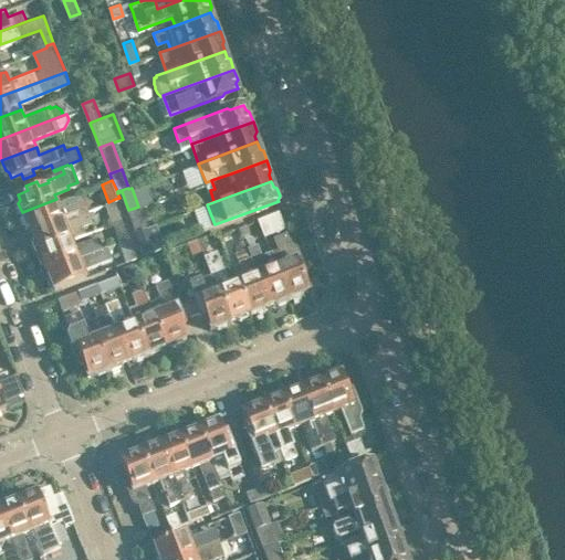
[(32,232),(89,210),(83,197),(59,207),(56,199),(22,212),(25,223),(30,224),(32,232)]
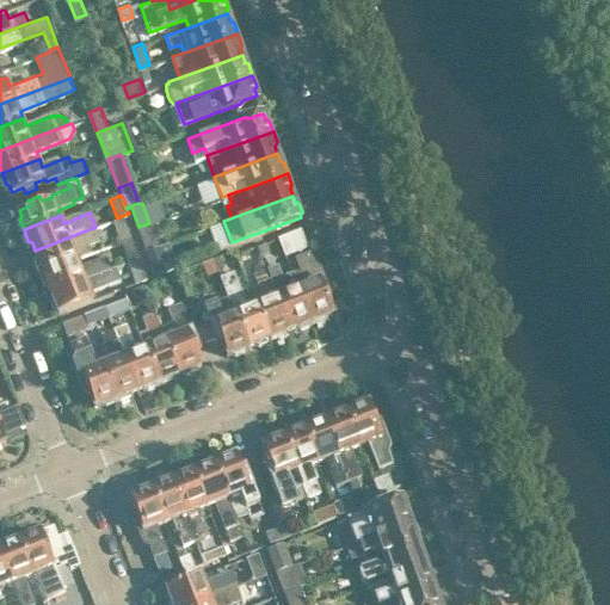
[(114,220),(121,239),(131,235),(124,215),(117,218),(114,220)]
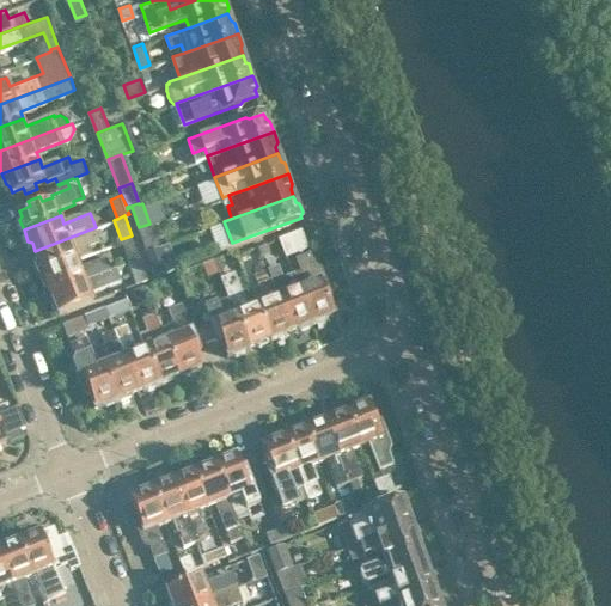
[(139,227),(146,249),(159,244),(152,222),(150,224),(139,227)]
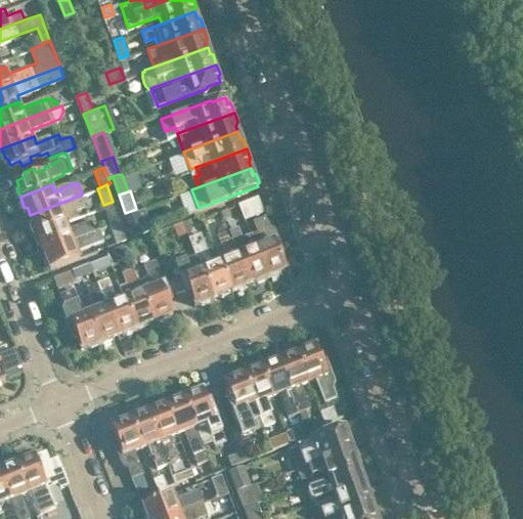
[(82,195),(30,215),(32,220),(31,223),(34,231),(66,219),(80,214),(77,208),(86,205),(82,195)]
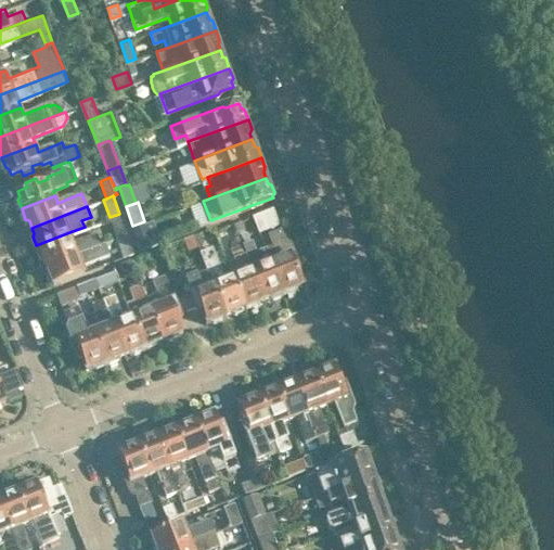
[(260,230),(280,221),(274,206),(254,214),(260,230)]
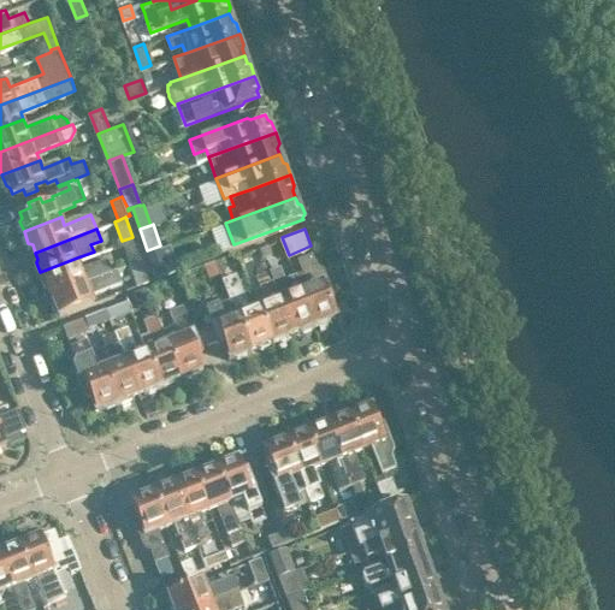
[(141,258),(132,237),(122,241),(130,262),(141,258)]
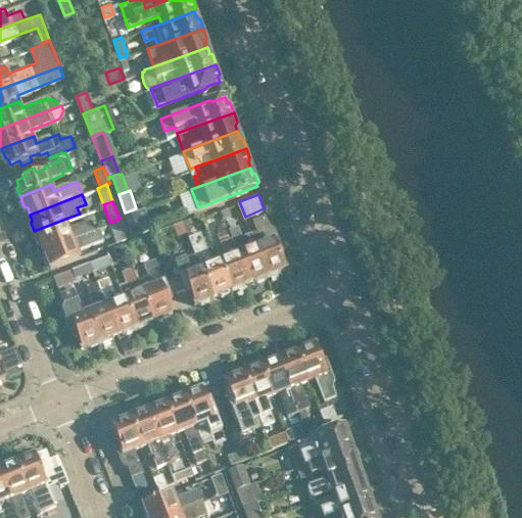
[(227,206),(221,208),(225,219),(231,217),(227,206)]
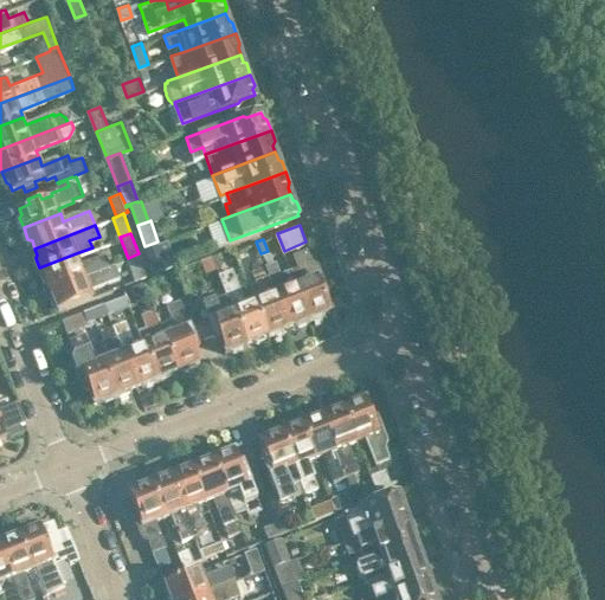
[(319,262),(311,258),(308,247),(294,253),(298,265),(291,269),(310,320),(322,315),(324,311),(332,308),(327,295),(329,289),(319,262)]
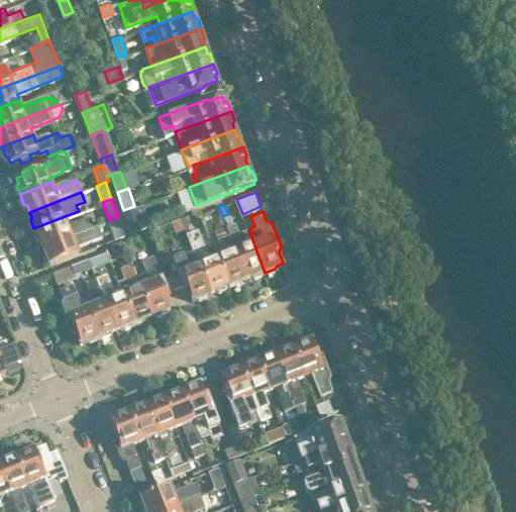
[(146,212),(127,220),(131,231),(150,223),(146,212)]
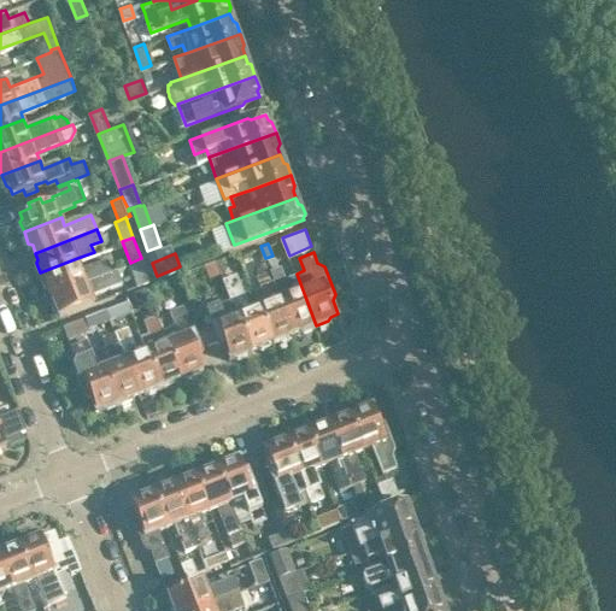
[(51,293),(112,269),(107,257),(81,266),(77,258),(40,272),(45,285),(48,286),(51,293)]
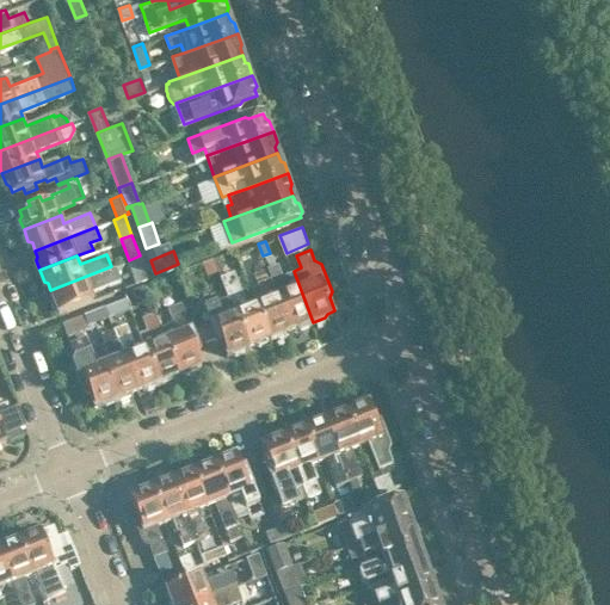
[(148,277),(140,255),(129,260),(137,282),(148,277)]
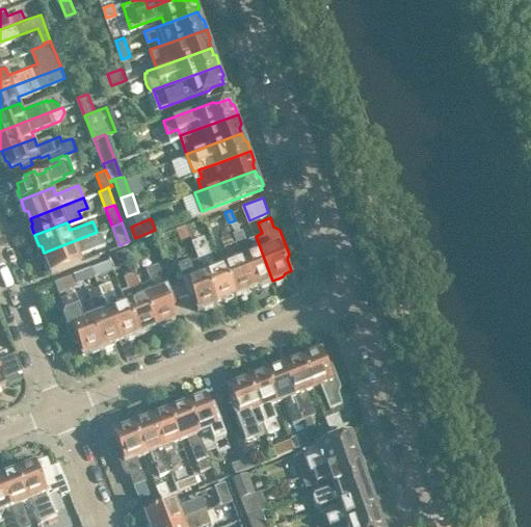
[(243,228),(233,233),(254,286),(260,283),(263,285),(272,281),(256,236),(247,239),(243,228)]
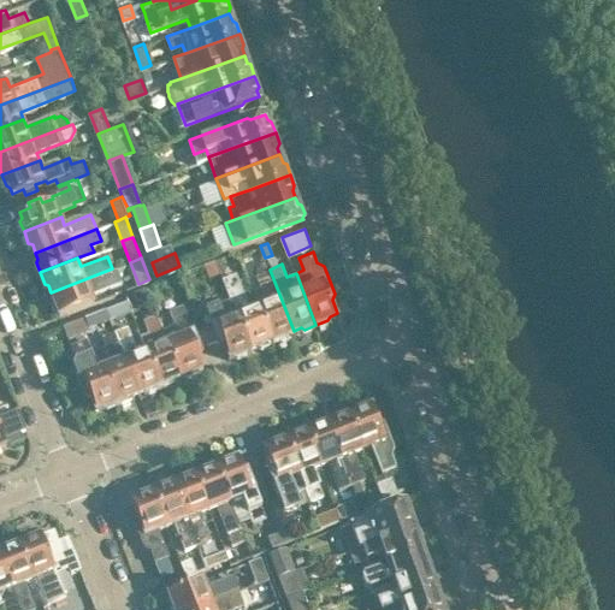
[(112,268),(51,292),(53,298),(59,312),(59,313),(59,314),(94,301),(90,292),(122,279),(117,267),(112,268)]
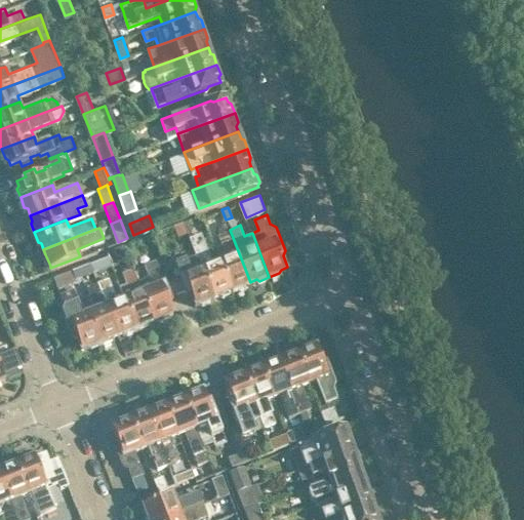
[(222,261),(234,290),(243,287),(245,284),(250,282),(230,230),(218,234),(228,257),(222,261)]
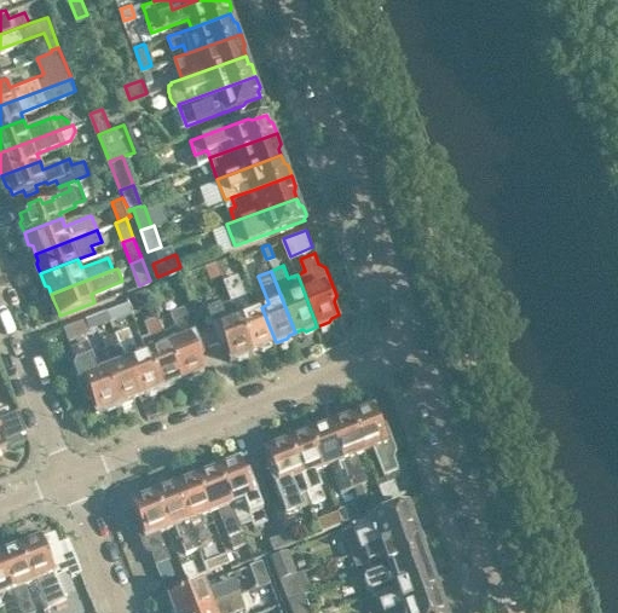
[(253,348),(260,346),(264,347),(276,342),(261,307),(253,311),(238,275),(225,279),(232,299),(238,313),(253,348)]
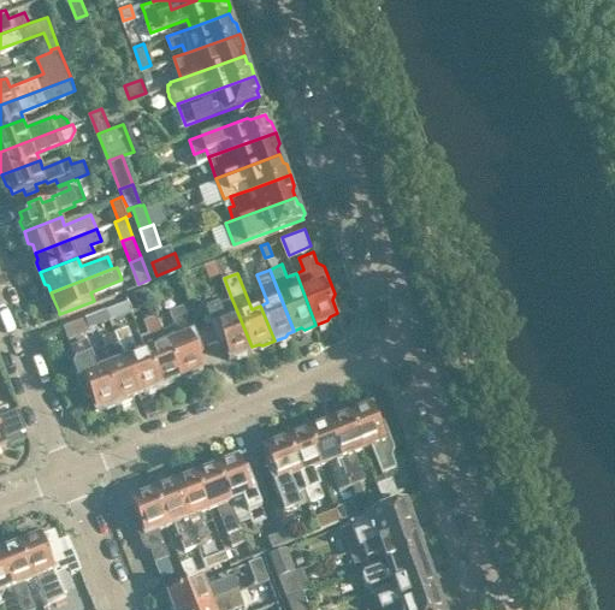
[(125,295),(128,300),(129,303),(140,298),(152,295),(148,286),(137,290),(125,295)]
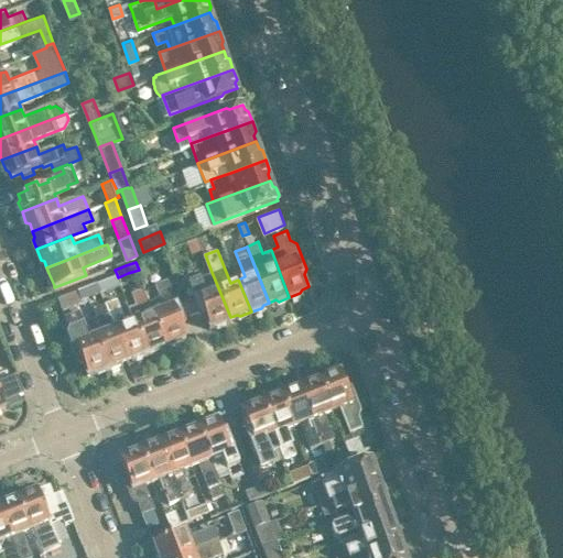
[(227,319),(230,317),(217,285),(212,272),(188,281),(194,296),(186,299),(192,312),(199,308),(202,315),(205,314),(209,326),(215,324),(218,325),(226,321),(227,319)]
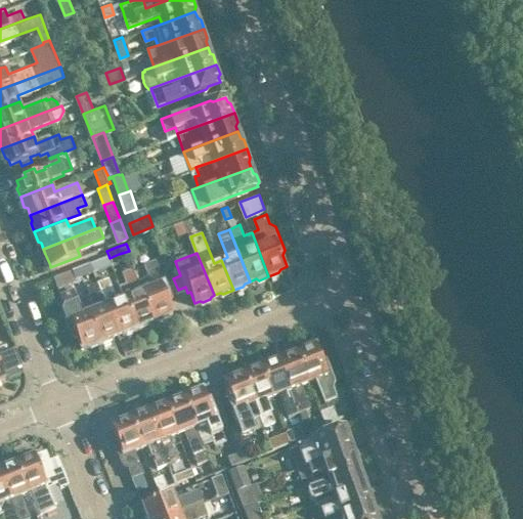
[(386,254),(379,257),(383,268),(390,265),(386,254)]
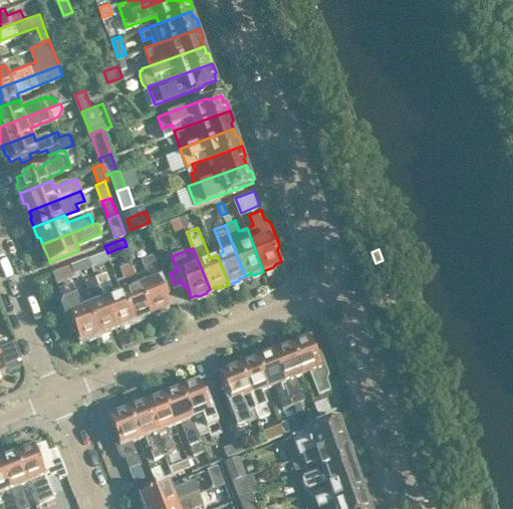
[(106,250),(88,257),(91,265),(109,258),(107,253),(106,250)]
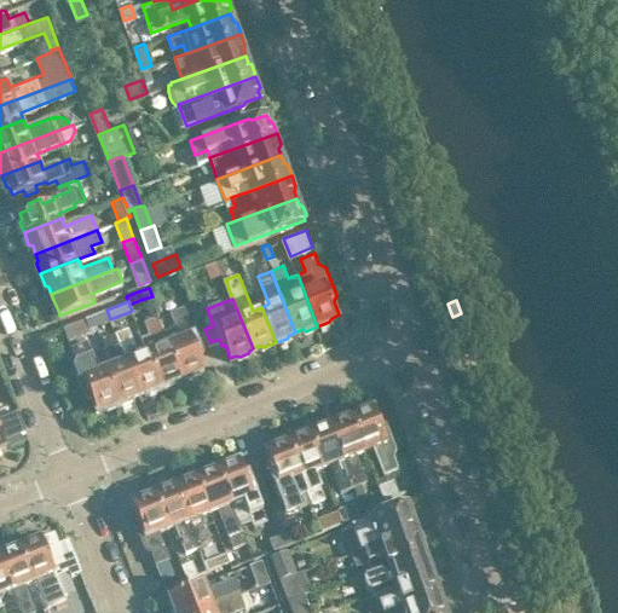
[(201,346),(211,342),(204,329),(196,333),(184,304),(171,310),(177,325),(166,330),(169,340),(168,341),(183,376),(186,375),(190,376),(198,372),(200,370),(204,368),(200,354),(203,353),(201,346)]
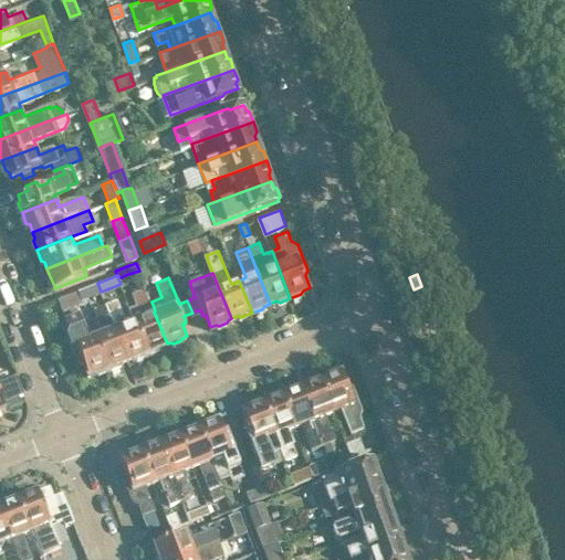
[(82,299),(101,292),(97,283),(79,291),(82,299)]
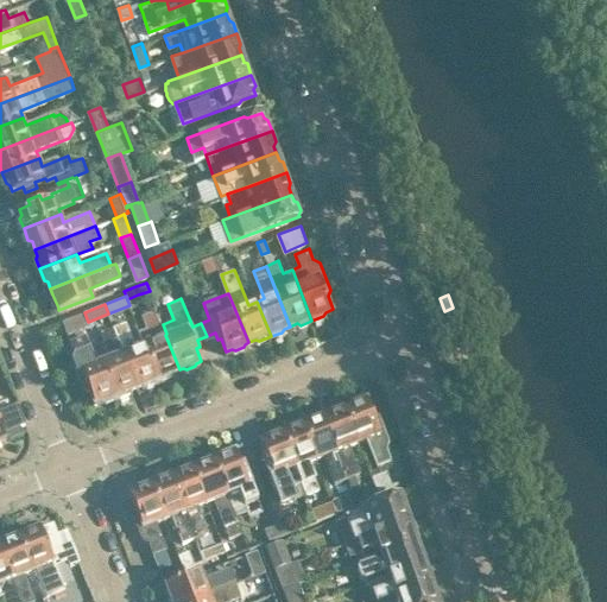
[(172,372),(179,369),(165,335),(166,334),(163,324),(157,309),(143,314),(149,328),(140,330),(159,380),(171,375),(172,372)]
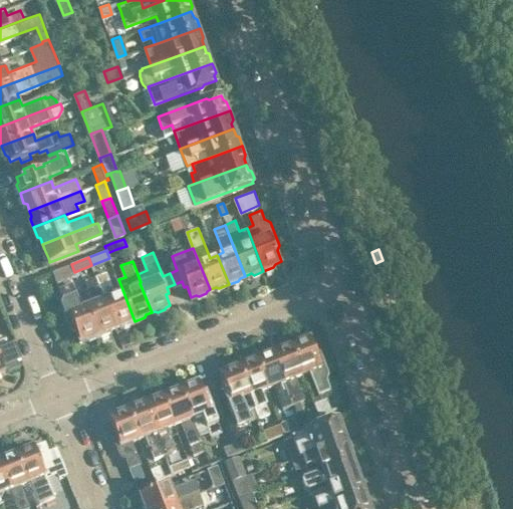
[(80,340),(87,337),(90,339),(99,335),(87,303),(80,306),(72,284),(70,285),(66,276),(75,273),(74,272),(71,264),(71,262),(52,270),(64,298),(61,304),(70,326),(76,329),(80,340)]
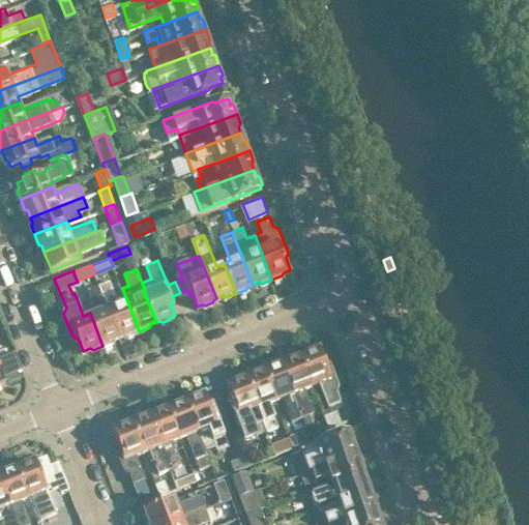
[(111,280),(98,284),(120,337),(126,334),(129,336),(139,331),(122,288),(115,291),(111,280)]
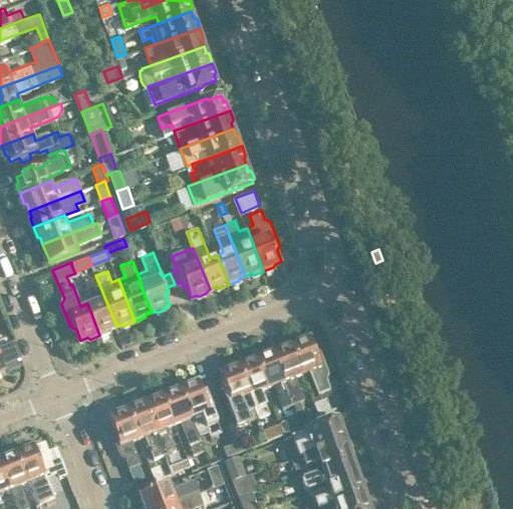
[(116,326),(95,275),(85,279),(94,300),(87,303),(99,335),(109,331),(110,328),(116,326)]
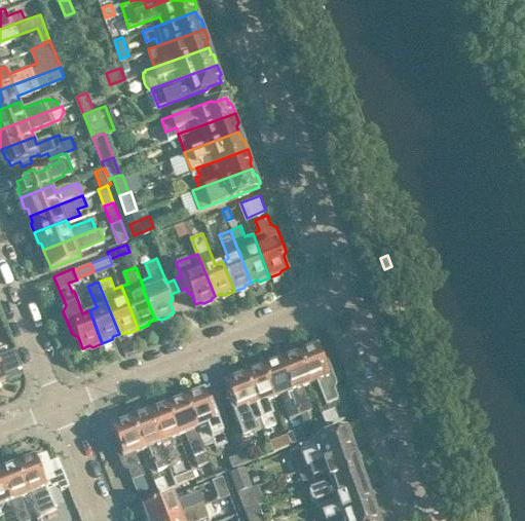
[(328,358),(322,356),(317,344),(311,347),(307,345),(298,349),(310,380),(316,378),(325,400),(326,402),(338,397),(334,387),(337,381),(328,358)]
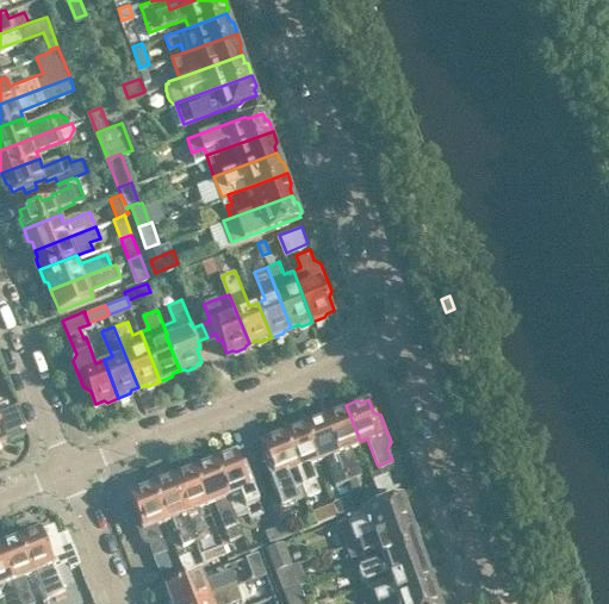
[(0,441),(24,433),(22,424),(26,423),(18,404),(0,410),(0,441)]
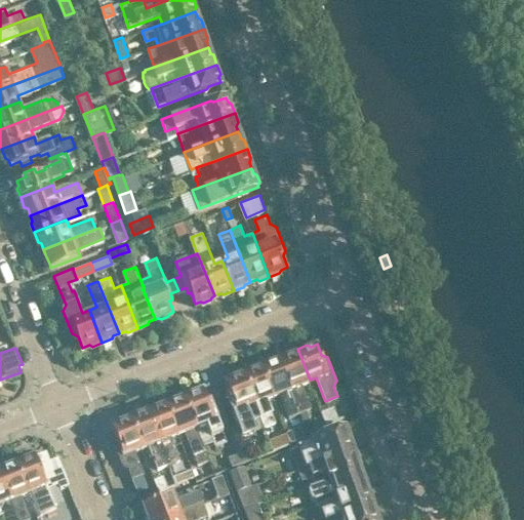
[(286,356),(280,358),(300,410),(312,406),(303,383),(310,380),(297,349),(287,353),(286,356)]
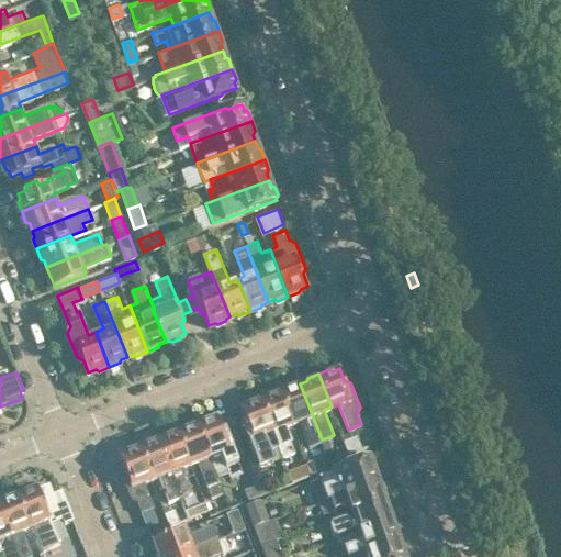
[(290,385),(280,388),(293,422),(300,420),(310,445),(322,439),(300,383),(294,386),(290,385)]
